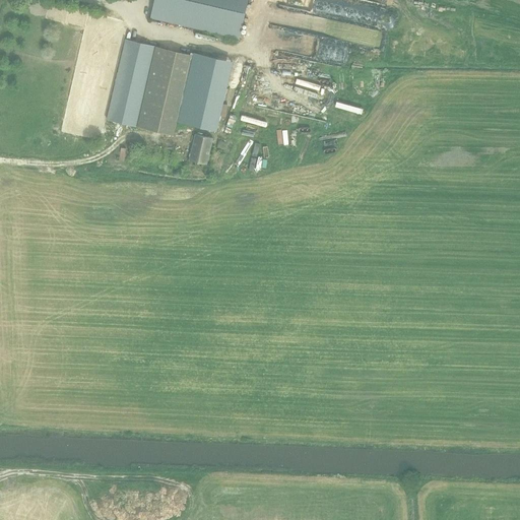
[(154,0),(150,17),(239,39),(247,0),(154,0)]
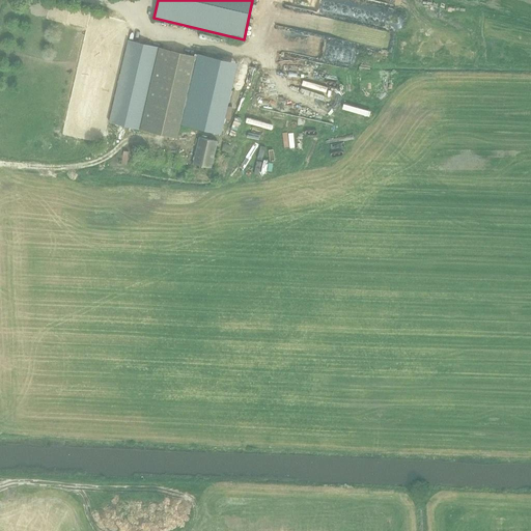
[(109,121),(140,129),(177,138),(180,123),(196,56),(129,39),(109,121)]
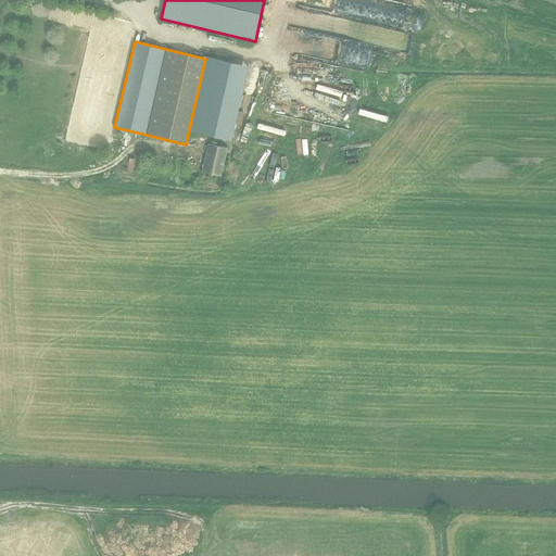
[(205,59),(189,129),(230,139),(248,66),(205,57),(205,59)]
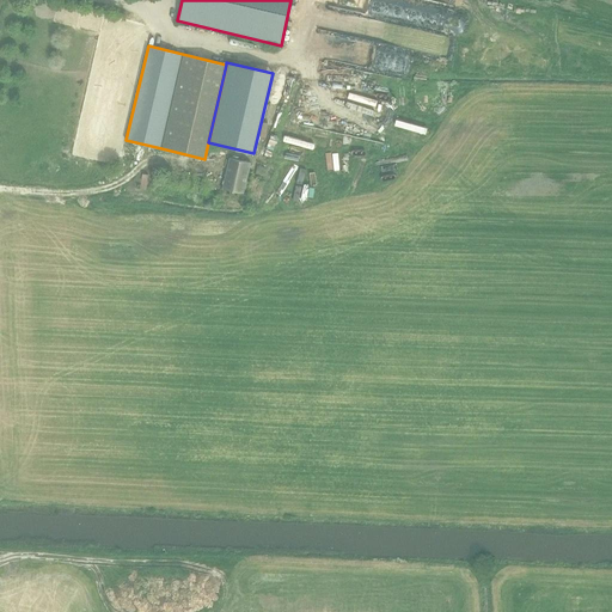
[(230,158),(222,189),(243,194),(250,163),(230,158)]
